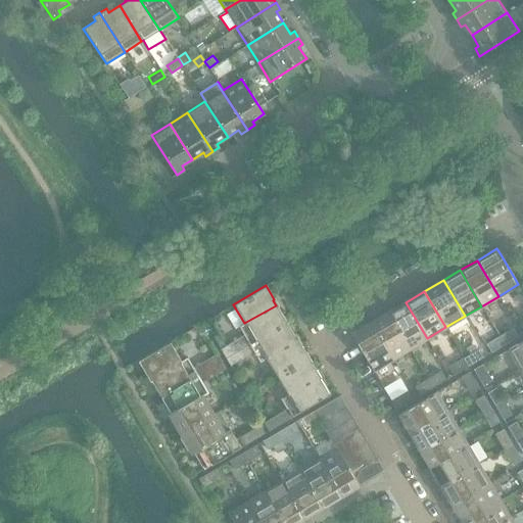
[(427,338),(406,302),(388,313),(410,348),(427,338)]
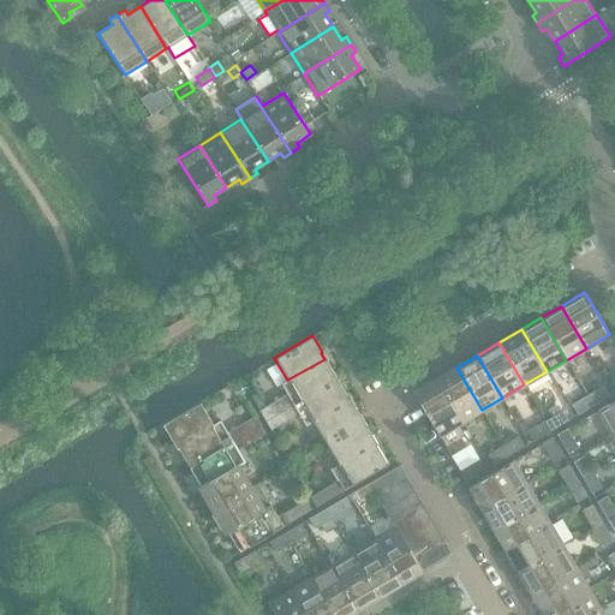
[(266,422),(336,378),(324,359),(287,380),(280,384),(287,396),(261,413),(266,422)]
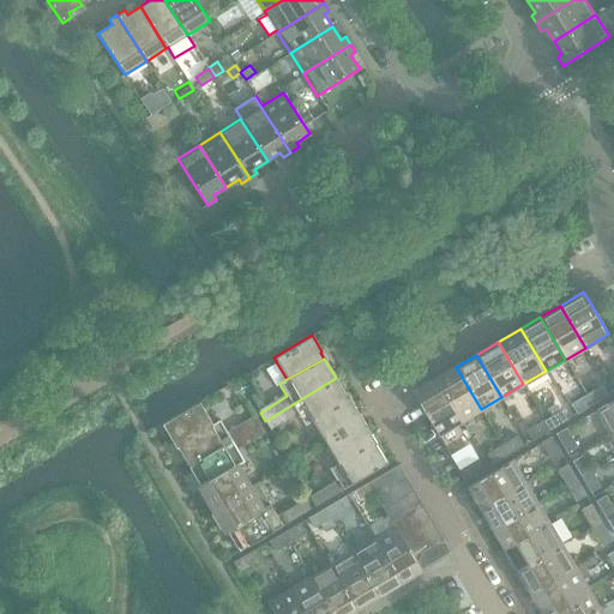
[(481,409),(456,367),(437,379),(462,421),(481,409)]
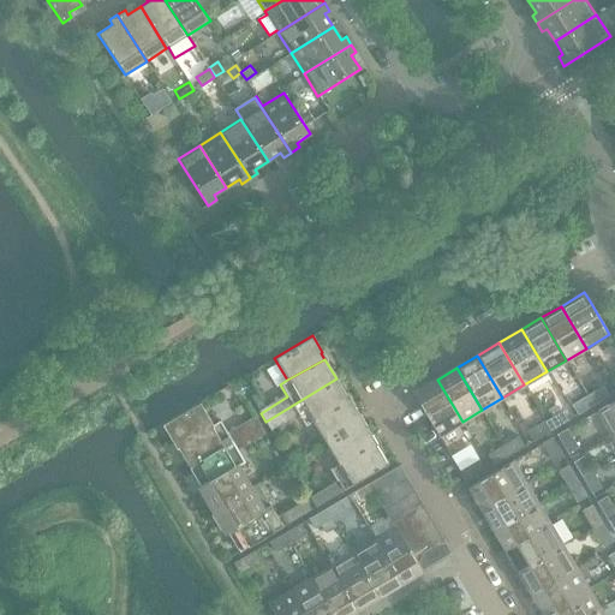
[(305,425),(312,421),(348,400),(350,400),(336,378),(266,422),(270,429),(298,413),(305,425)]
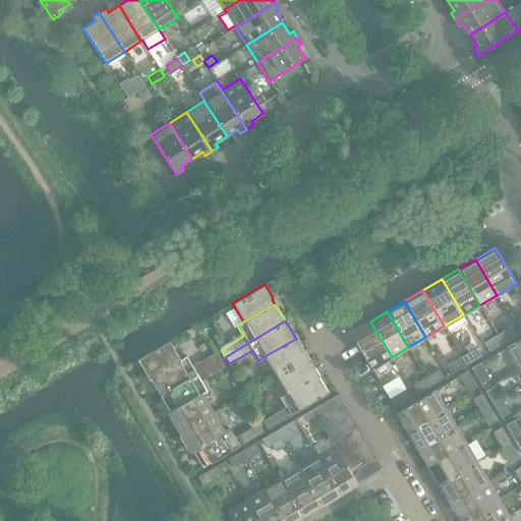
[(392,357),(370,322),(350,333),(371,368),(392,357)]
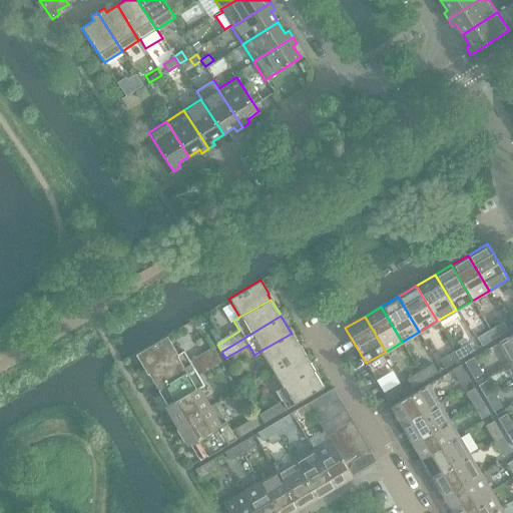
[(508,331),(503,323),(490,330),(495,339),(508,331)]
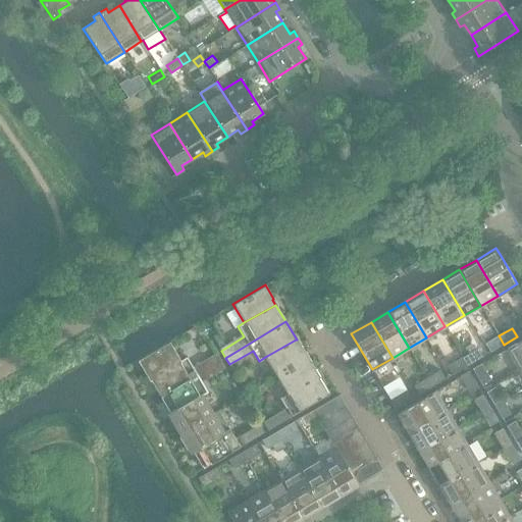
[(209,340),(204,330),(199,333),(204,343),(209,340)]
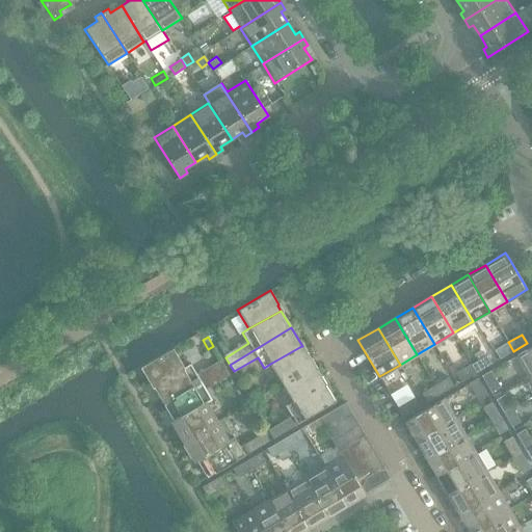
[(513,351),(508,342),(495,350),(500,358),(513,351)]
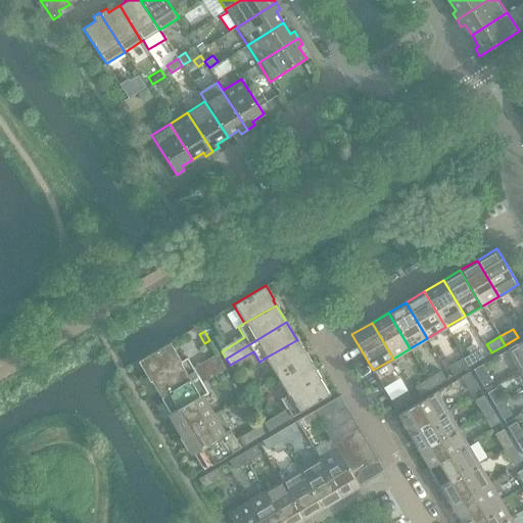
[(226,346),(220,337),(215,339),(221,349),(226,346)]
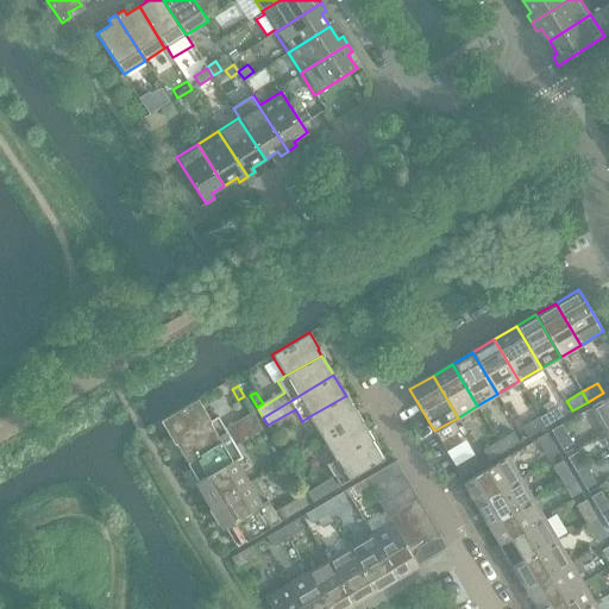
[(322,439),(359,416),(356,410),(351,402),(351,401),(349,402),(345,396),(309,416),(322,439)]
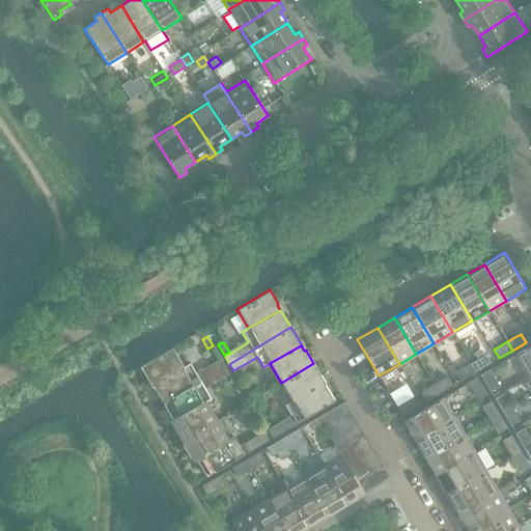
[(527,374),(530,371),(530,345),(515,355),(527,374)]
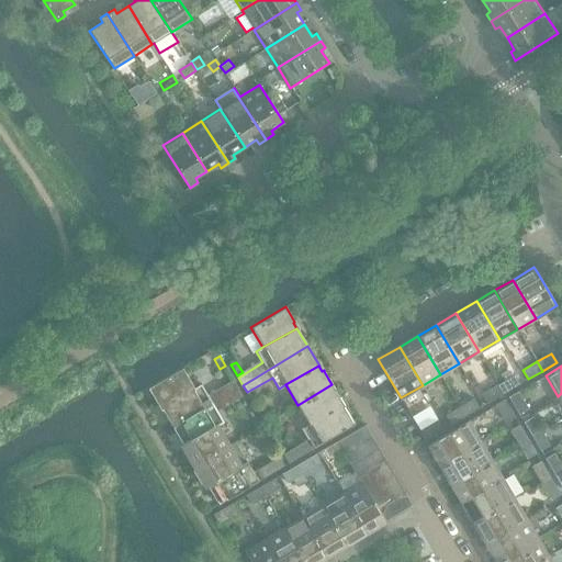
[(161,408),(193,388),(182,368),(148,389),(157,403),(158,402),(161,408)]
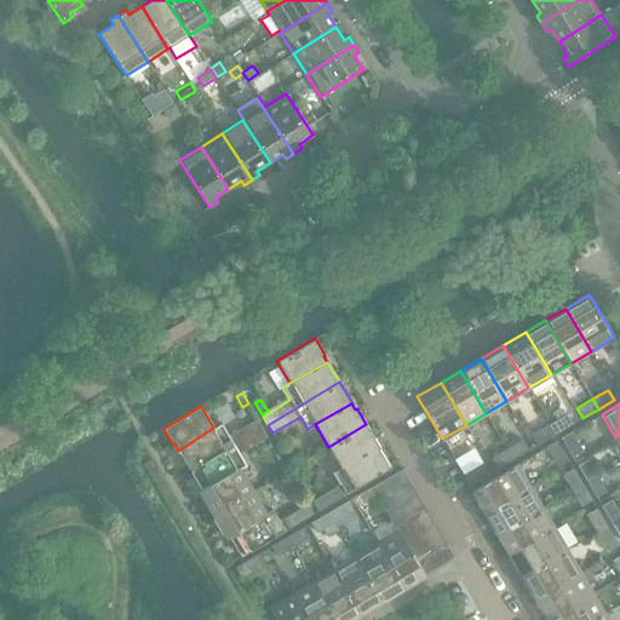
[(556,434),(573,424),(568,413),(550,424),(556,434)]
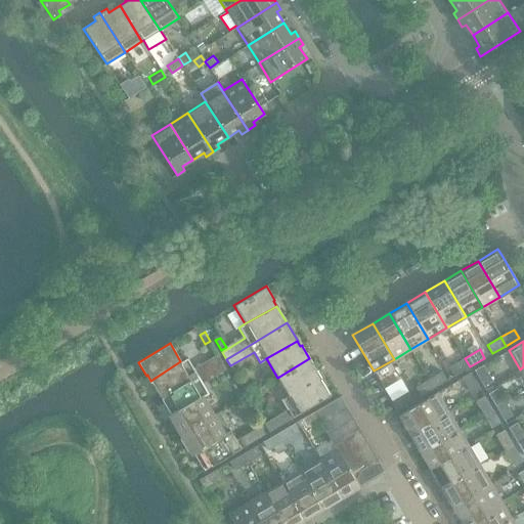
[(161,397),(221,362),(217,355),(193,368),(187,358),(180,361),(150,381),(161,397)]
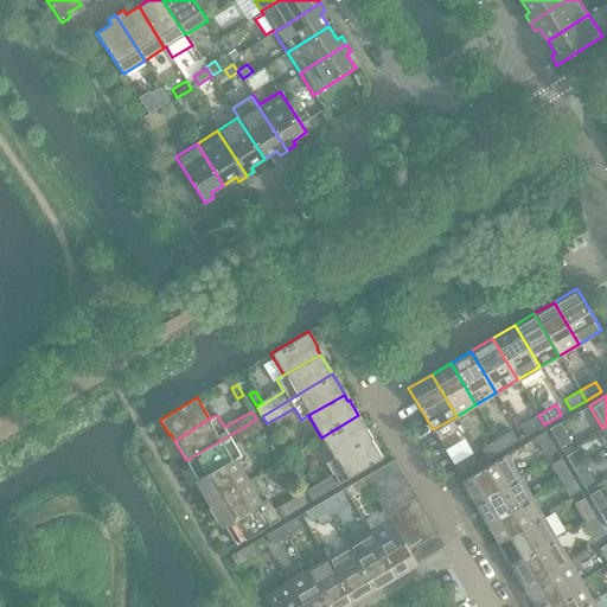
[(370,438),(366,432),(368,430),(366,429),(362,422),(363,421),(358,415),(321,438),(333,458),(370,438)]
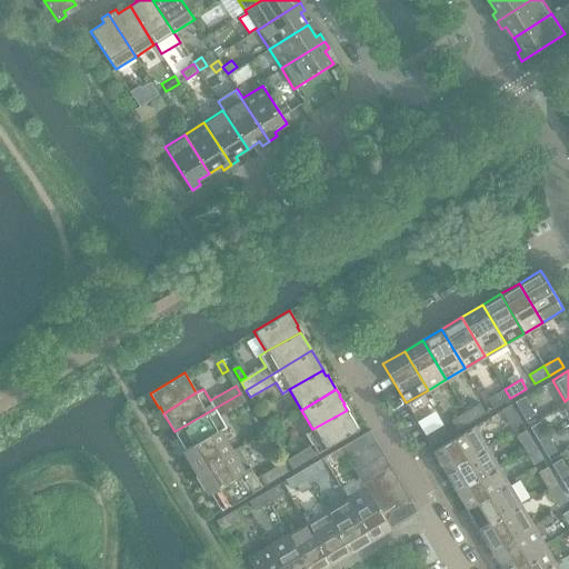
[(493,408),(510,398),(505,389),(488,399),(493,408)]
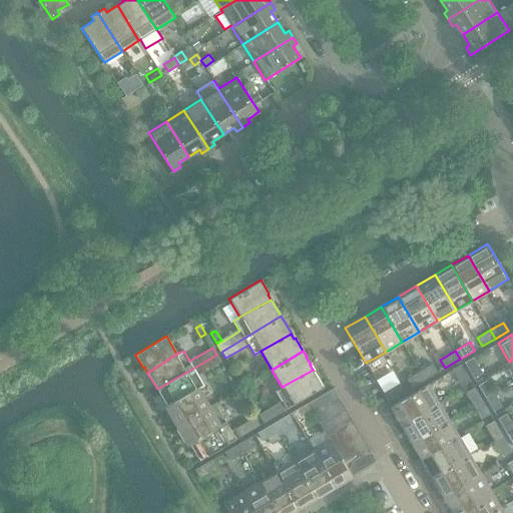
[(203,385),(196,375),(220,361),(216,355),(157,389),(167,407),(167,406),(196,389),(203,385)]
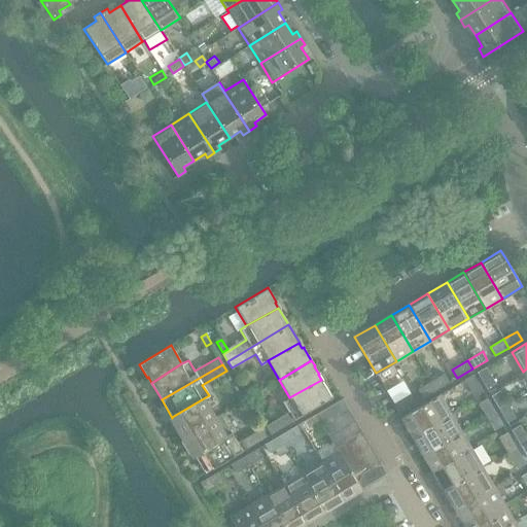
[(495,384),(486,367),(477,373),(487,388),(495,384)]
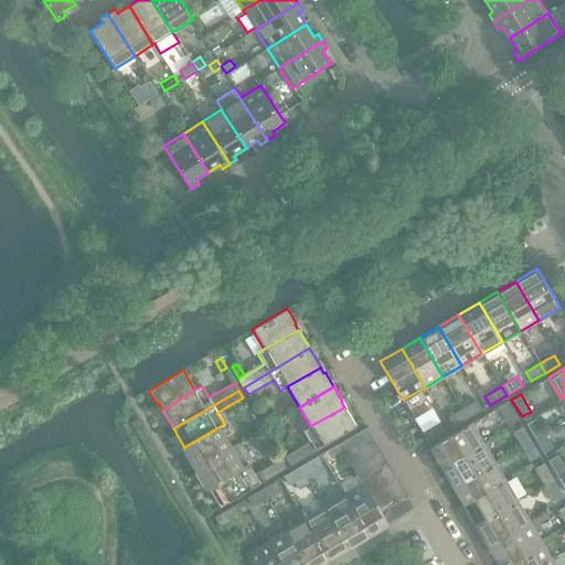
[(481,409),(476,401),(462,409),(467,418),(481,409)]
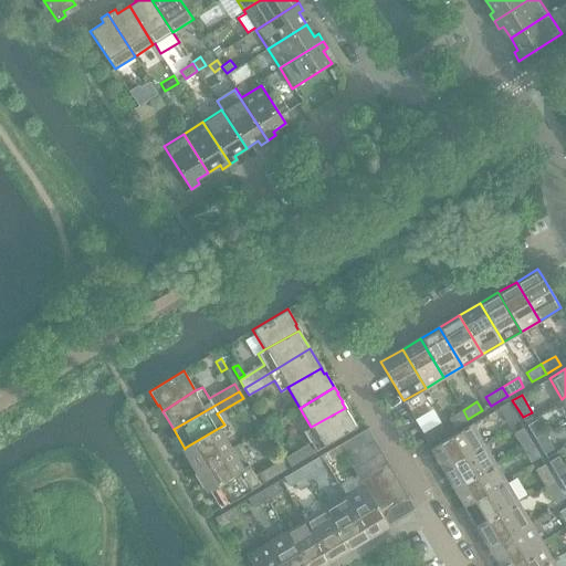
[(519,420),(507,402),(499,408),(509,426),(519,420)]
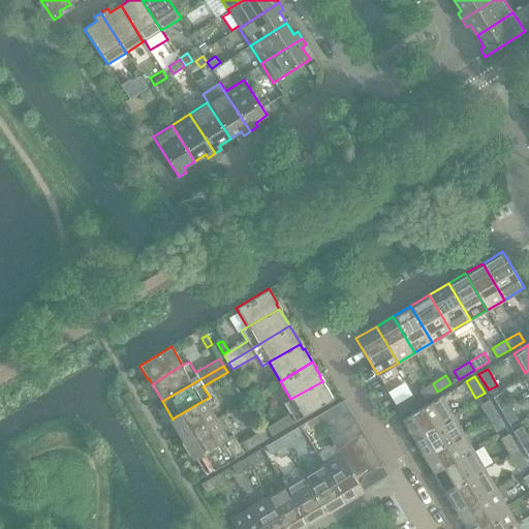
[(272,436),(333,400),(332,398),(333,398),(322,381),(290,399),(284,403),(290,414),(267,428),(272,436)]
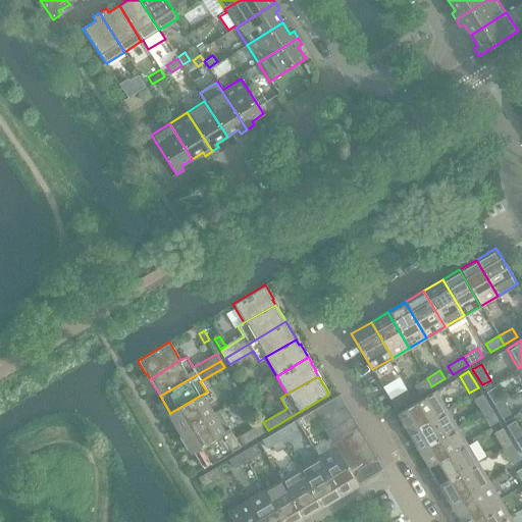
[(431,386),(427,378),(414,385),(419,395),(431,386)]
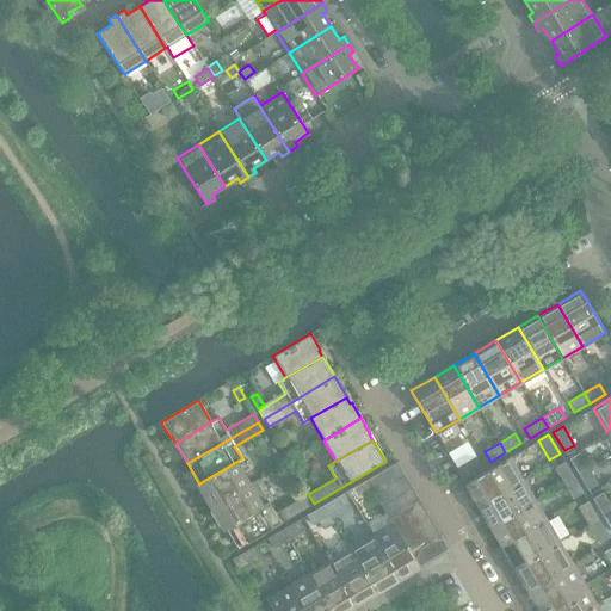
[(588,469),(579,454),(569,460),(579,475),(588,469)]
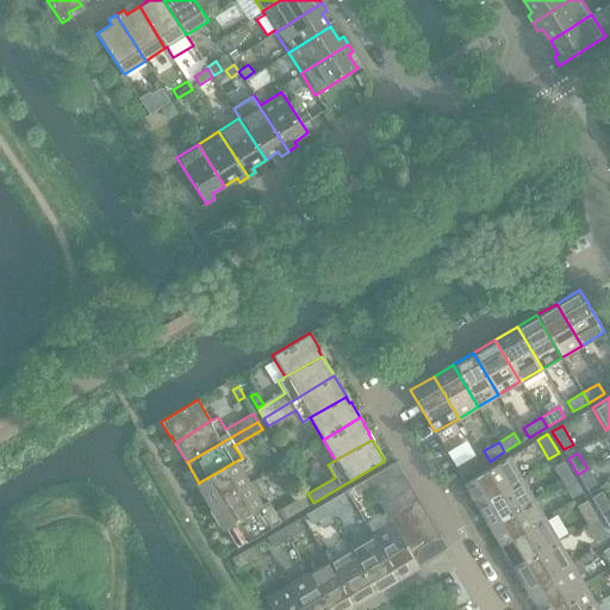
[(462,477),(480,466),(474,456),(456,467),(462,477)]
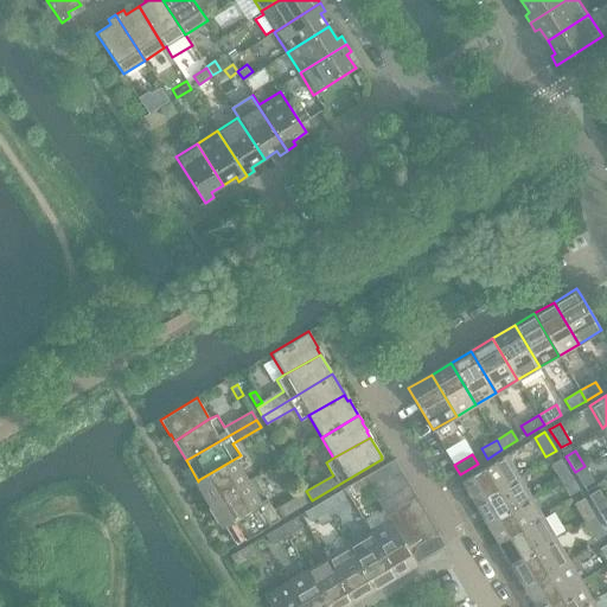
[(477,503),(518,478),(505,455),(462,480),(477,503)]
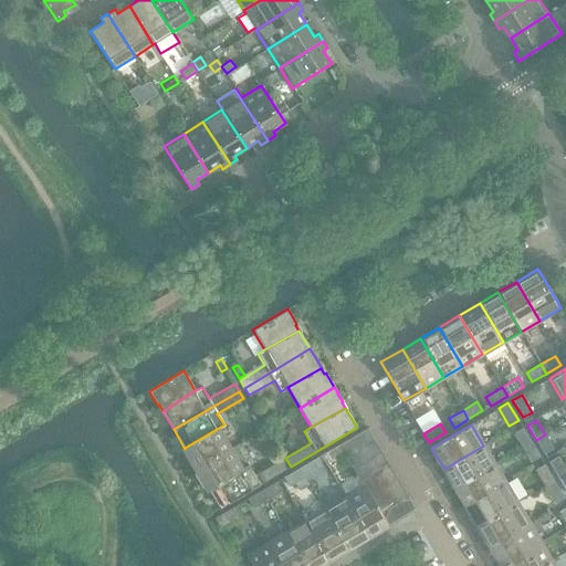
[(362,447),(375,439),(368,428),(367,429),(367,428),(325,453),(332,463),(344,456),(345,457),(362,447)]
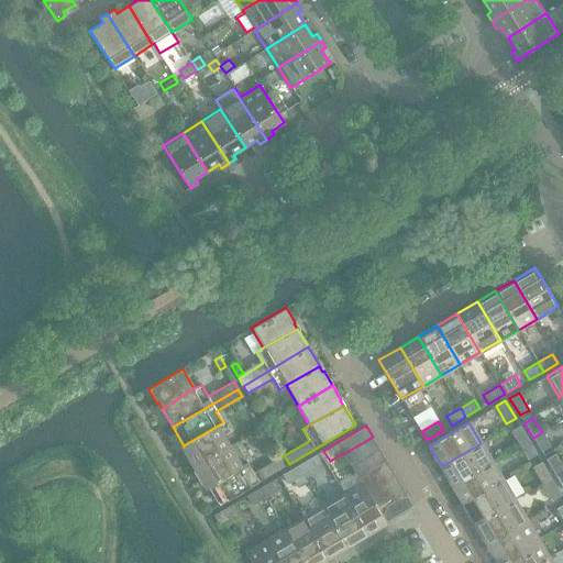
[(528,440),(520,426),(511,431),(519,445),(528,440)]
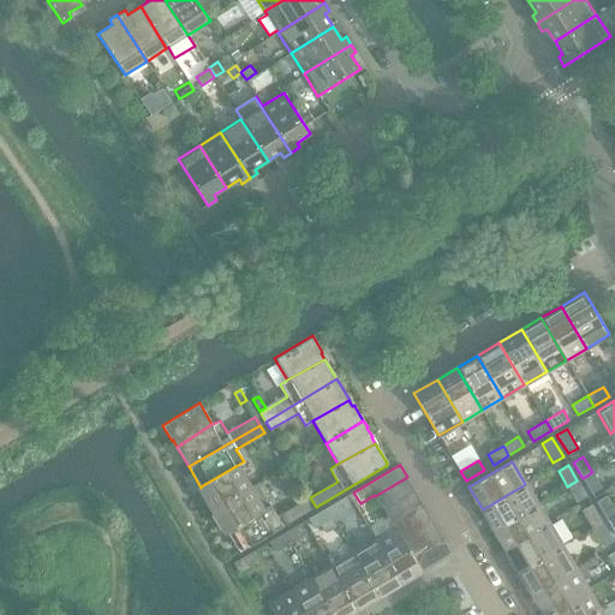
[(236,466),(201,487),(204,494),(203,495),(204,496),(209,503),(208,503),(212,509),(249,488),(236,466)]
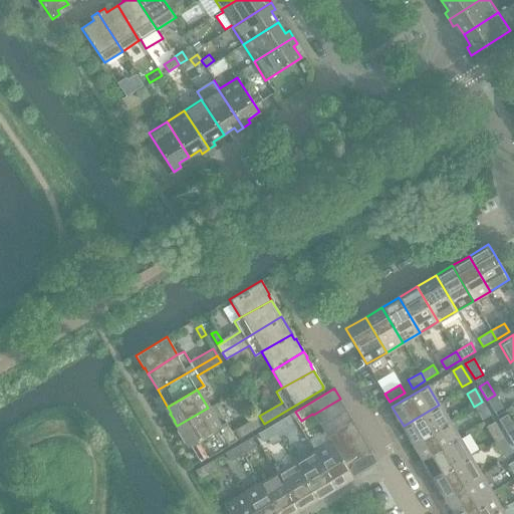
[(503,408),(495,395),(487,400),(494,413),(503,408)]
